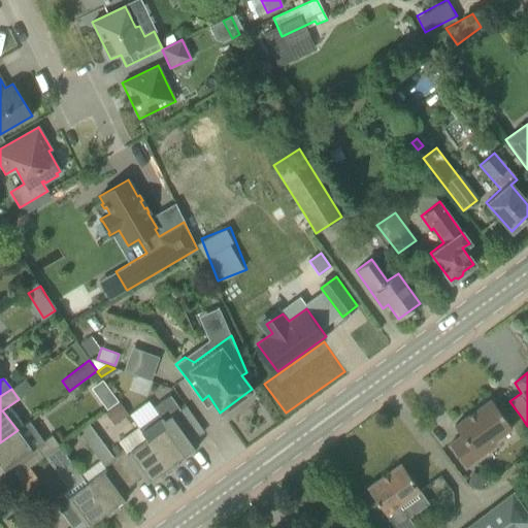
[(198,446),(174,414),(179,409),(169,395),(153,407),(157,414),(137,428),(145,439),(146,438),(170,472),(179,465),(176,461),(187,453),(187,454),(188,454),(188,453),(197,446),(197,447),(198,446)]
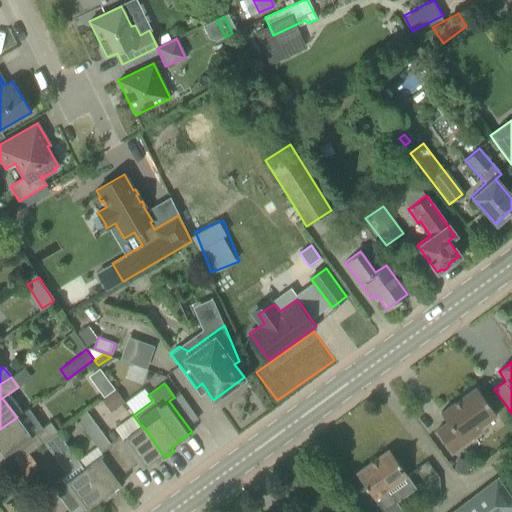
[(436,431),(447,447),(452,453),(481,432),(479,429),(496,416),(476,387),(440,413),(447,423),(436,431)]
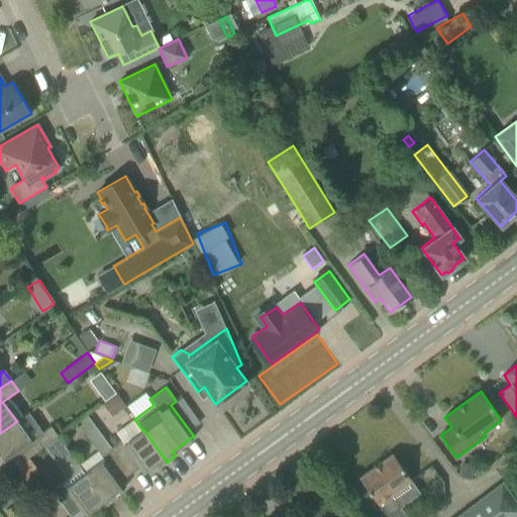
[(117,394),(103,403),(112,415),(125,405),(117,394)]
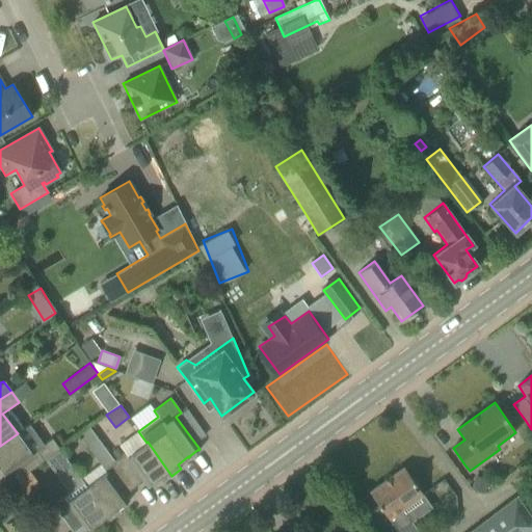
[(18,433),(0,446),(0,468),(4,475),(9,471),(17,480),(59,450),(51,439),(43,444),(28,424),(17,432),(18,433)]
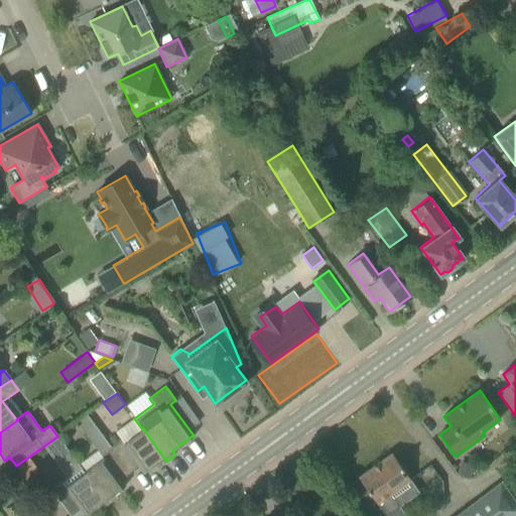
[(110,446),(96,426),(86,433),(104,459),(84,473),(107,504),(117,497),(114,493),(124,485),(121,480),(130,474),(110,446)]
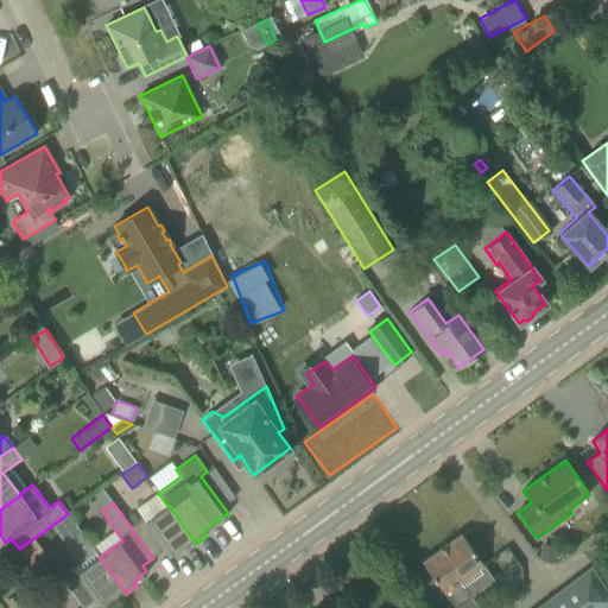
[(144,517),(130,526),(153,558),(164,550),(169,556),(181,546),(184,551),(196,544),(169,505),(168,506),(146,520),(144,517)]
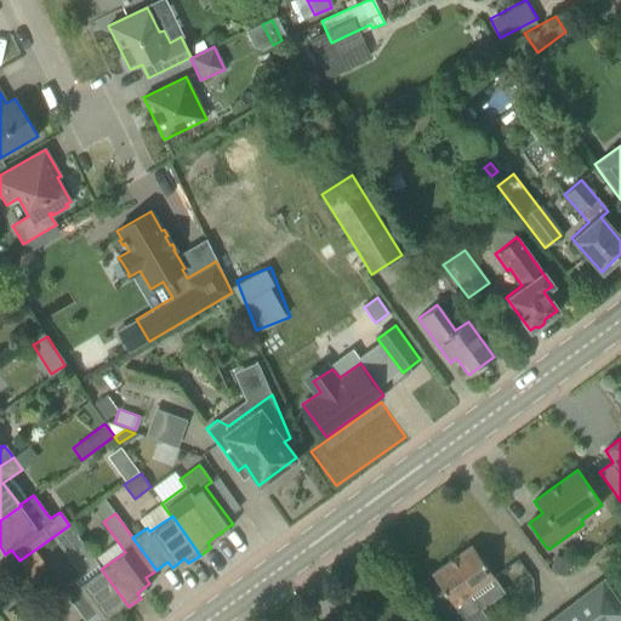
[(431,575),(445,594),(463,620),(479,610),(468,596),(494,577),(472,546),(431,575)]
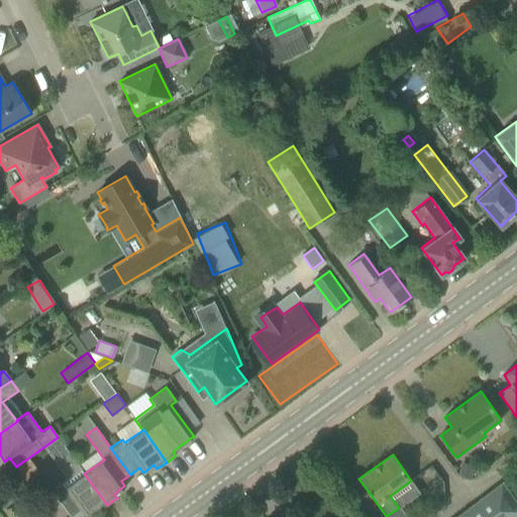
[(107,505),(84,474),(66,487),(63,482),(50,491),(70,516),(71,516),(81,510),(84,515),(95,507),(98,512),(107,505)]
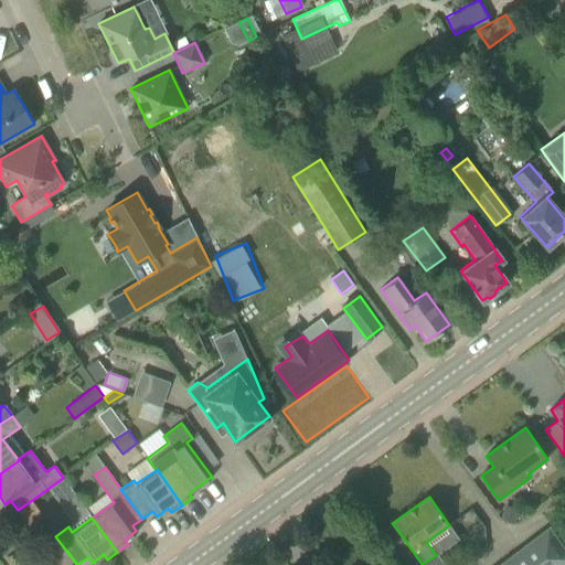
[(497,564),(564,564),(564,551),(547,526),(497,564)]
